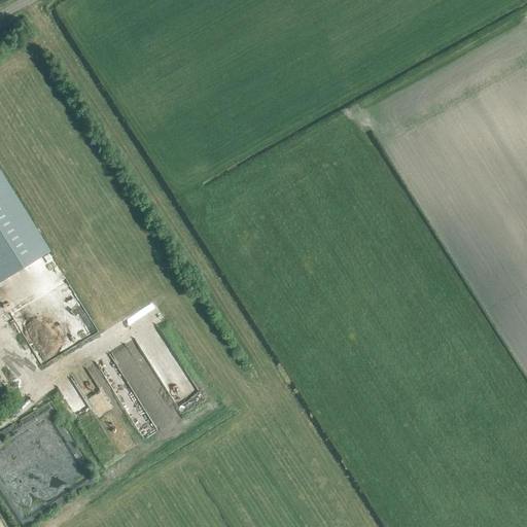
[(0,281),(48,251),(0,174),(0,281)]
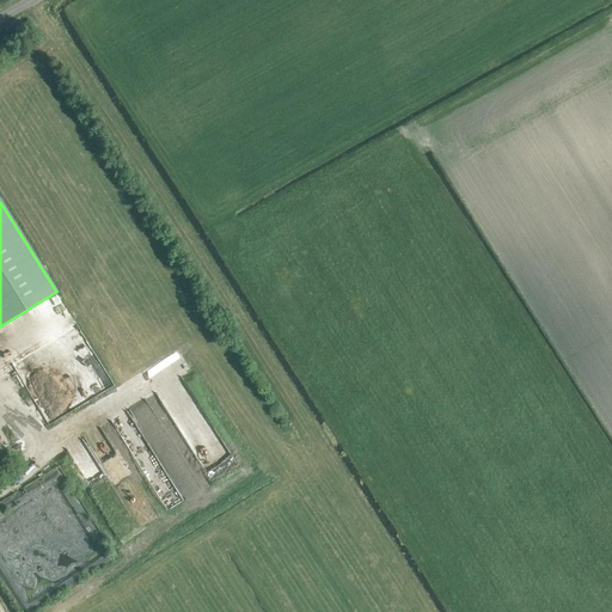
[(101,385),(121,374),(92,320),(80,328),(85,337),(79,341),(83,348),(69,354),(77,367),(67,372),(72,383),(84,375),(81,369),(92,363),(96,371),(93,372),(101,385)]
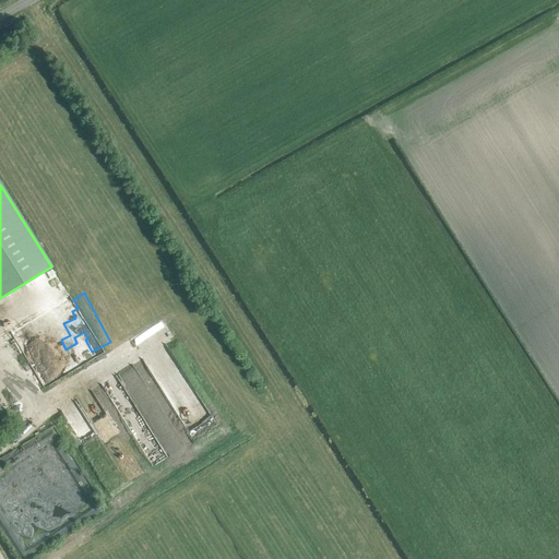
[(18,330),(12,336),(19,342),(24,335),(18,330)]
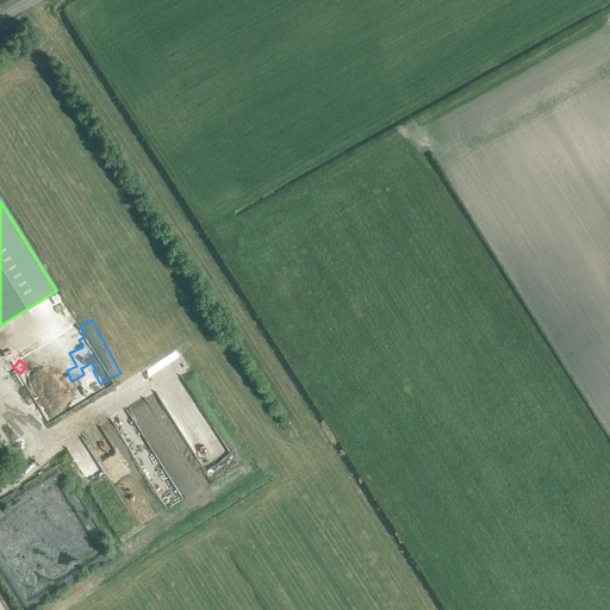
[(29,387),(38,384),(35,374),(25,378),(29,387)]
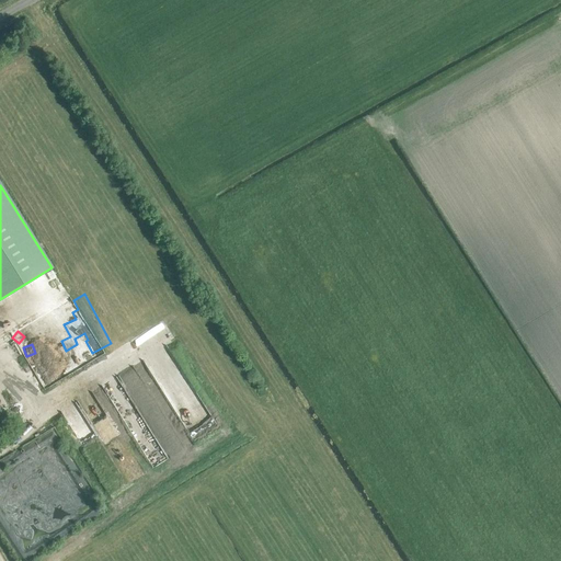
[(30,371),(35,384),(52,376),(46,364),(30,371)]
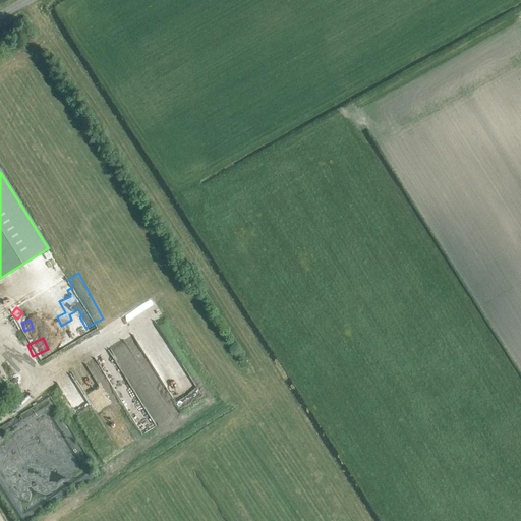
[(47,395),(62,388),(60,383),(44,390),(47,395)]
